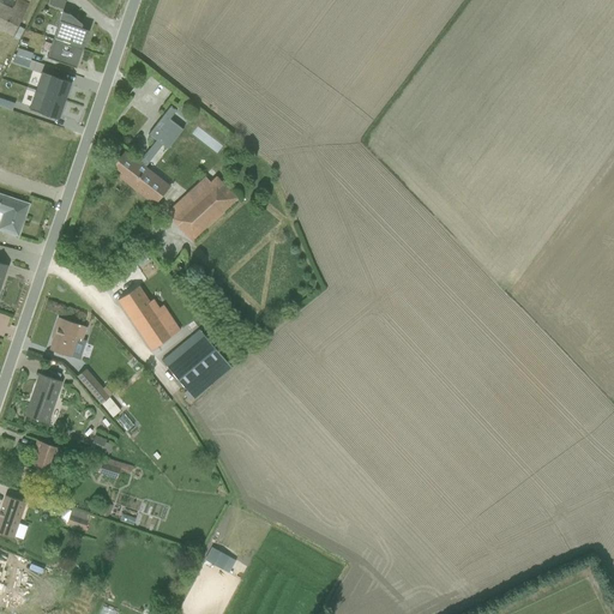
[(0,0),(0,32),(10,37),(28,0),(17,0),(18,1),(16,0),(0,0)]
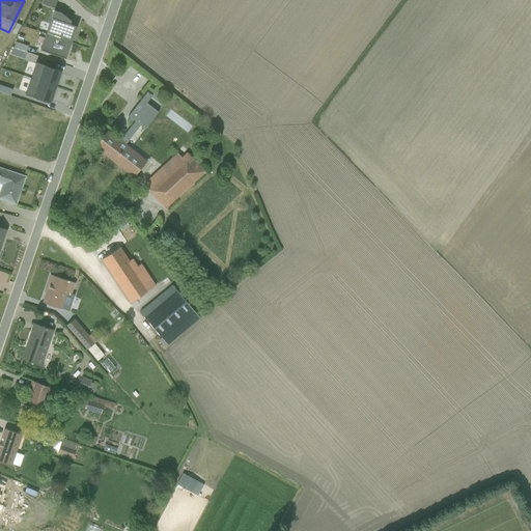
[(46,33),(71,42),(76,26),(70,25),(71,21),(60,12),(54,9),(46,33)]
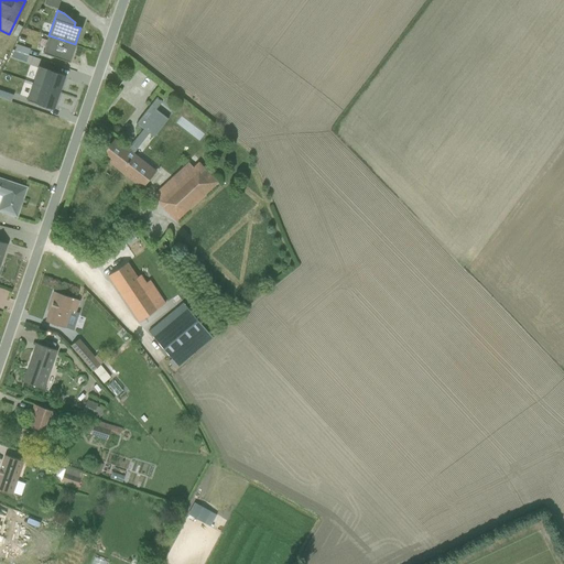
[(75,44),(49,35),(43,53),(69,62),(75,44)]
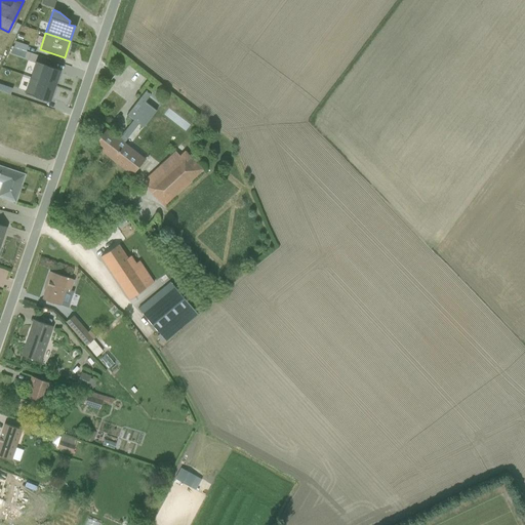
[(58,69),(35,61),(30,77),(55,86),(59,73),(57,73),(58,69)]
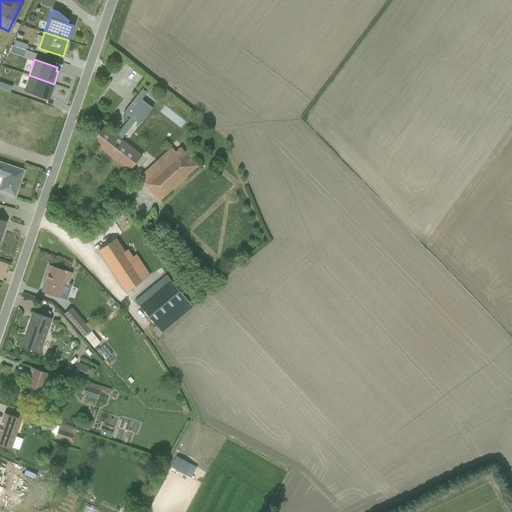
[(54,84),(29,75),(24,90),(46,98),(48,95),(49,96),(54,84)]
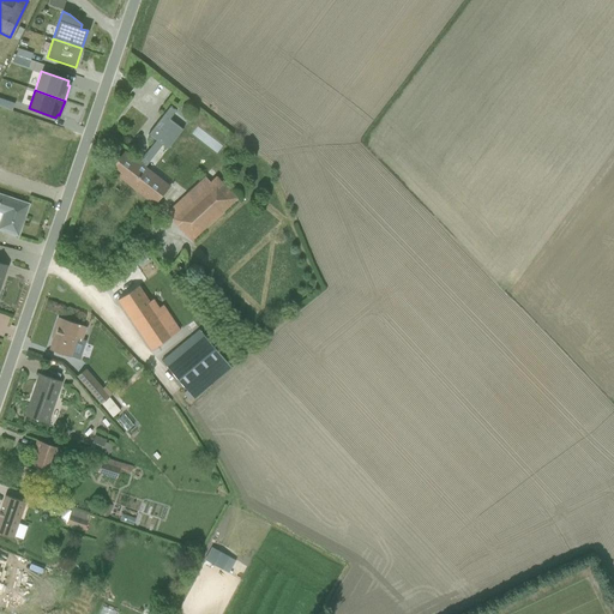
[(174,109),(169,106),(146,133),(154,139),(138,158),(125,148),(107,170),(154,208),(169,188),(142,167),(161,143),(166,146),(180,128),(167,119),(174,109)]
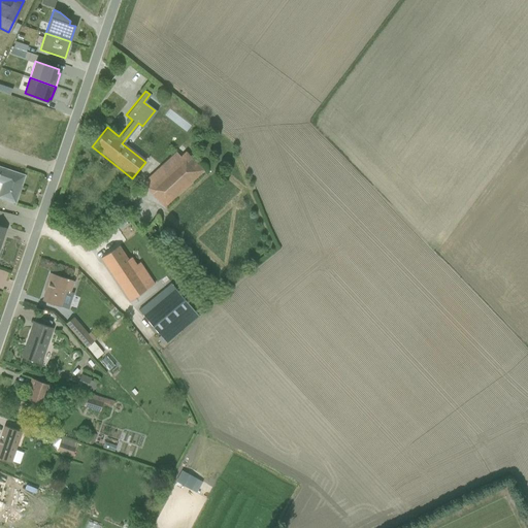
[(142,183),(165,207),(204,172),(186,152),(180,157),(176,152),(142,183)]
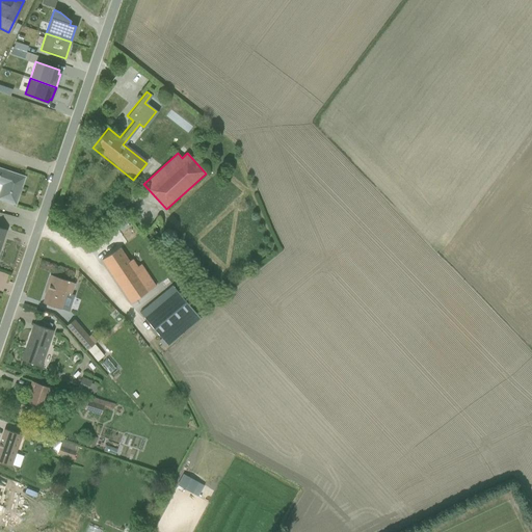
[(24,176),(0,166),(0,182),(2,184),(0,188),(0,197),(14,203),(24,176)]
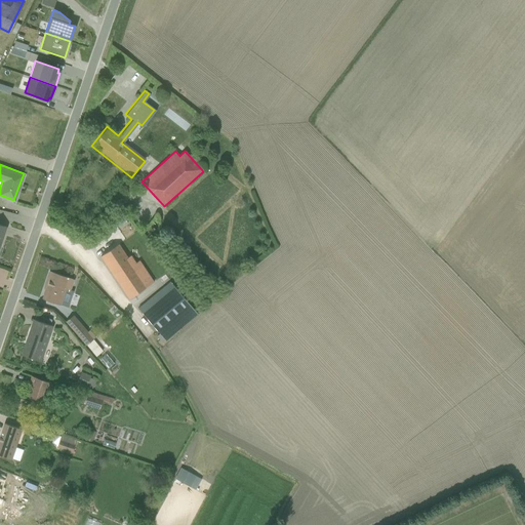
[(134,242),(129,235),(99,256),(129,298),(152,282),(127,247),(134,242)]
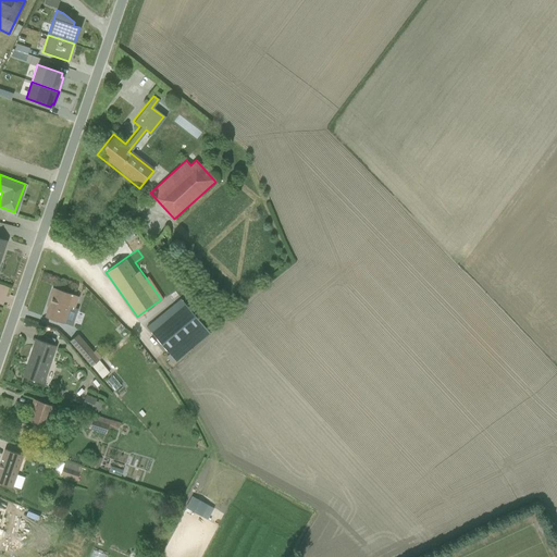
[(77,295),(52,287),(44,316),(63,321),(66,312),(72,313),(77,295)]
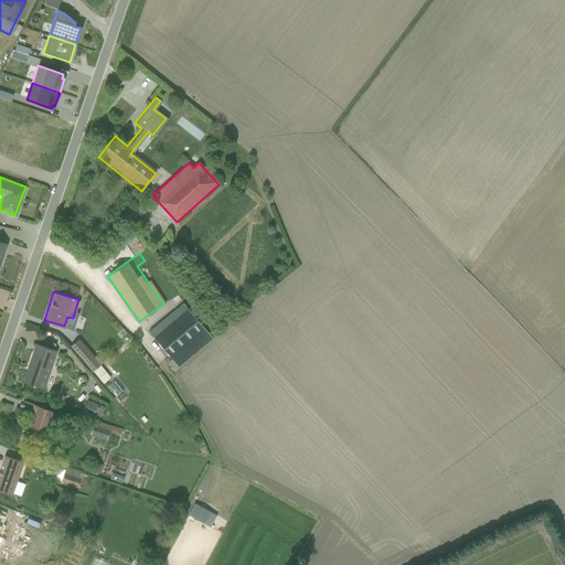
[(150,333),(177,365),(211,338),(183,306),(150,333)]
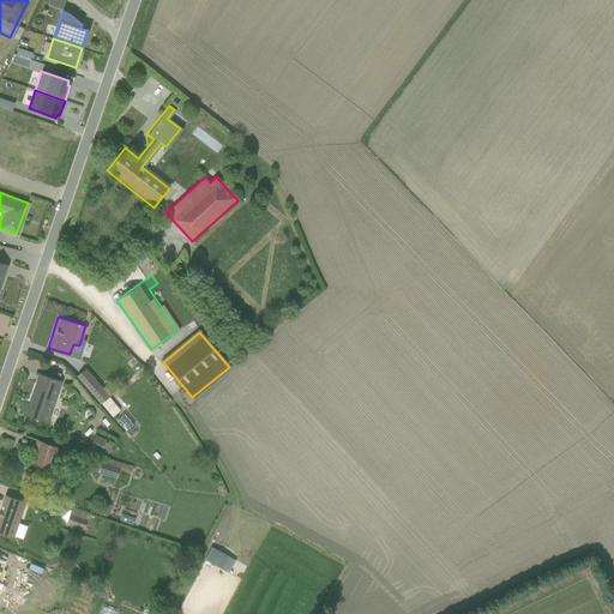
[(84,368),(74,378),(112,420),(121,411),(109,397),(112,395),(104,387),(102,389),(84,368)]
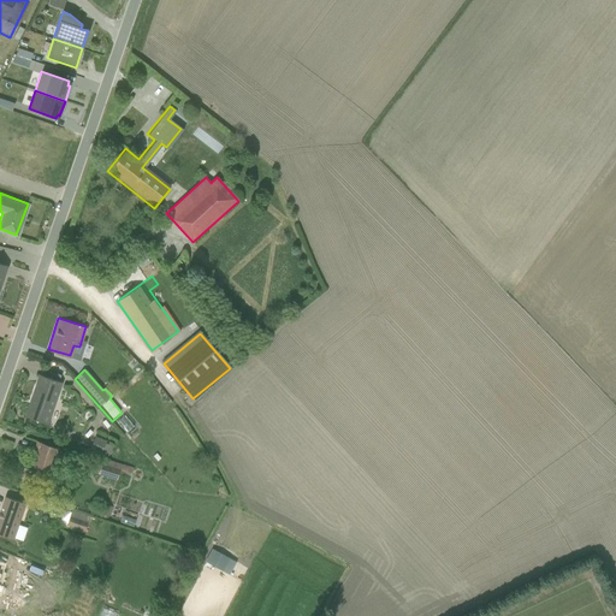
[(48,426),(61,385),(39,378),(25,419),(48,426)]
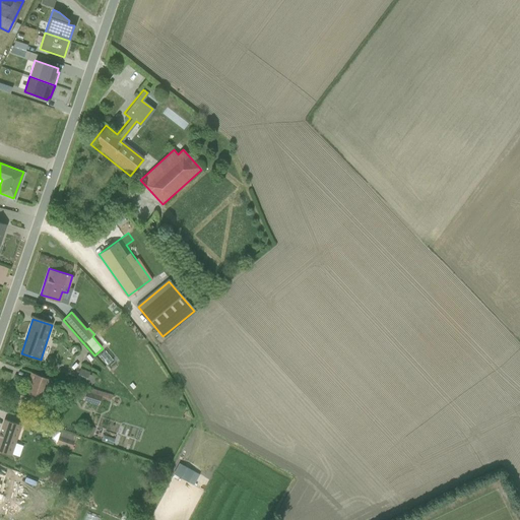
[(49,379),(30,373),(24,391),(43,397),(49,379)]
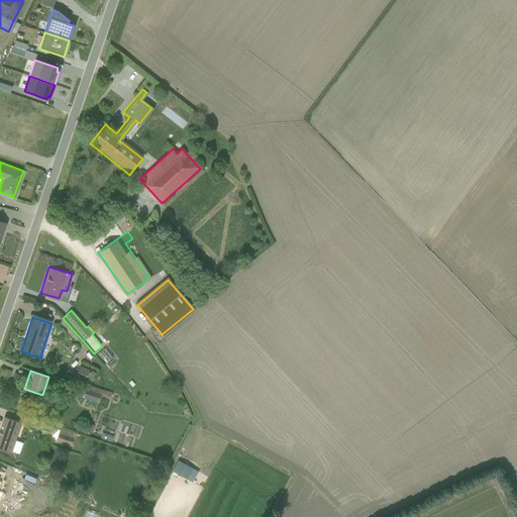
[(78,395),(92,399),(94,394),(80,389),(78,395)]
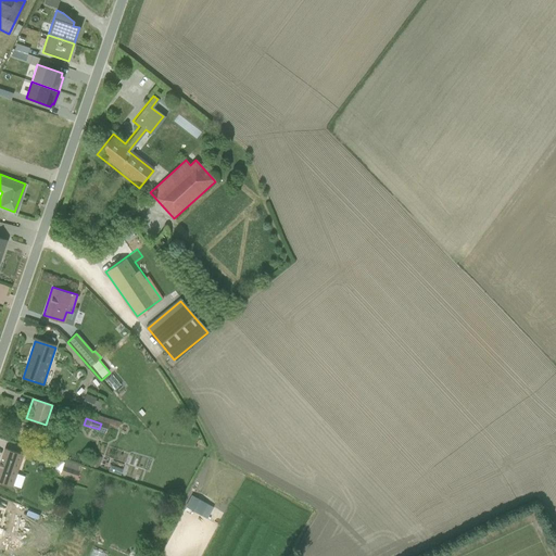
[(0,481),(12,487),(23,455),(3,449),(0,458),(0,481)]
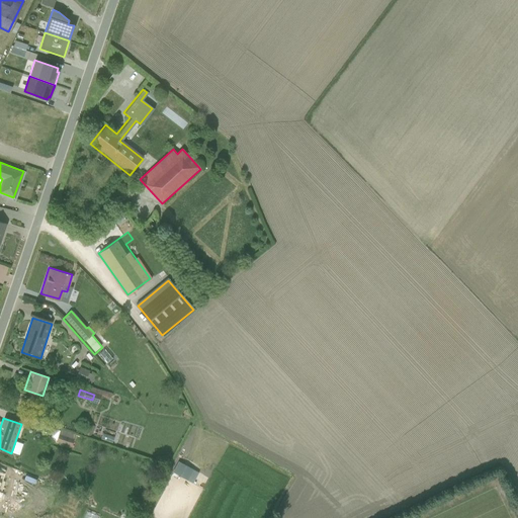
[(53,430),(52,440),(59,441),(59,446),(73,446),(73,440),(68,440),(69,431),(53,430)]
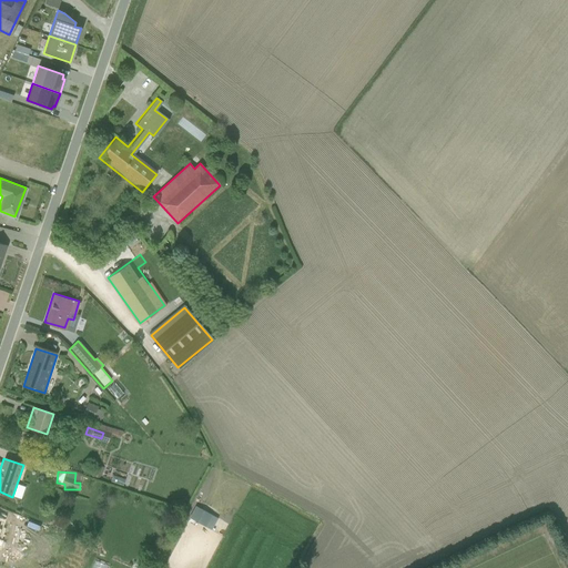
[(0,511),(0,523),(7,526),(10,516),(0,511)]
